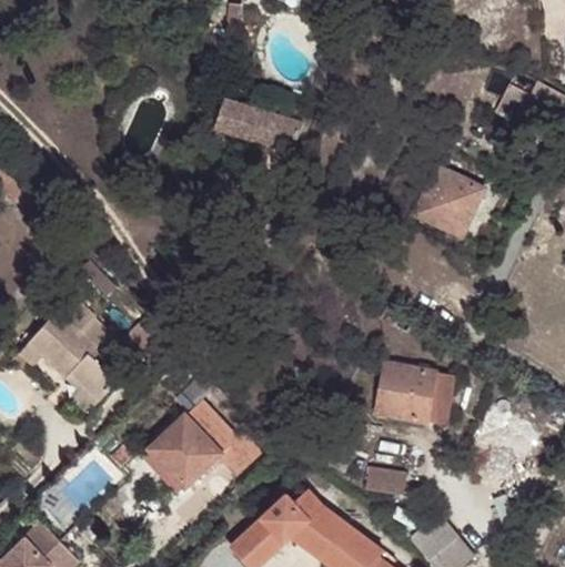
[(243,1),(231,0),(228,30),(240,32),(243,1)]
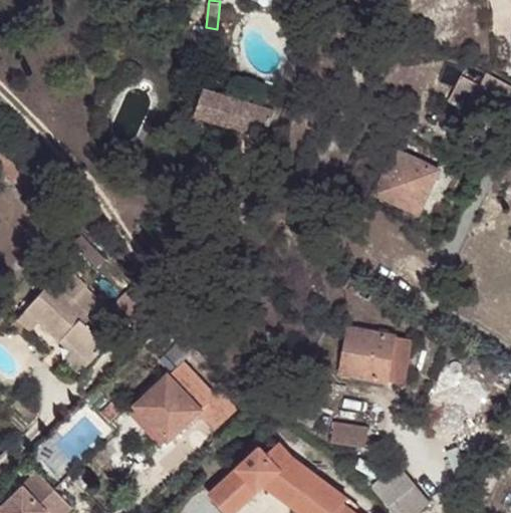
[(460,76),(454,85),(450,91),(494,116),(510,85),(484,70),(483,80),(478,87),(460,76)]
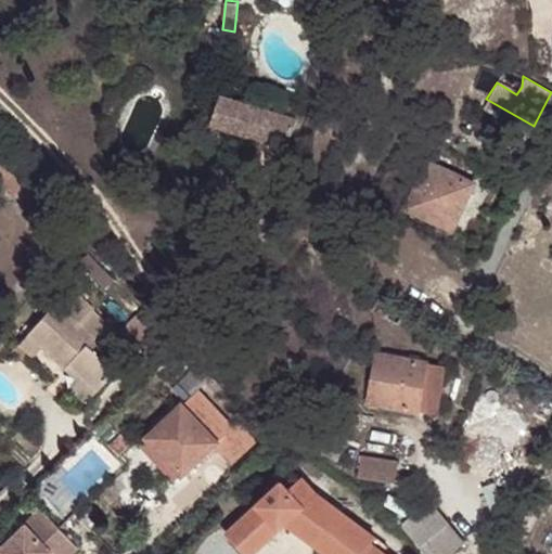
[(246,98),(234,82),(226,98),(218,95),(209,125),(289,146),(287,144),(297,147),(309,110),(302,106),(251,91),(246,98)]
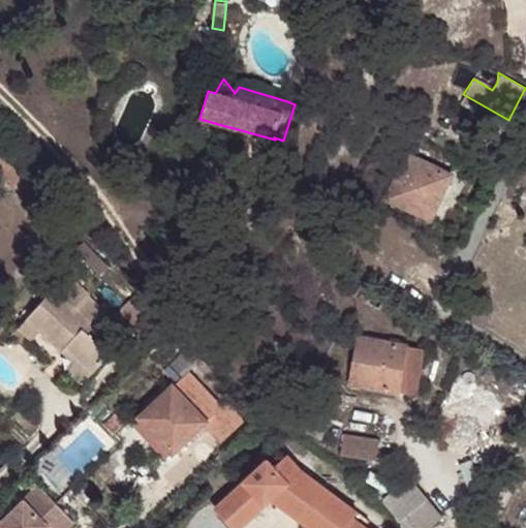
[(383,195),(427,217),(450,175),(404,153),(383,195)]
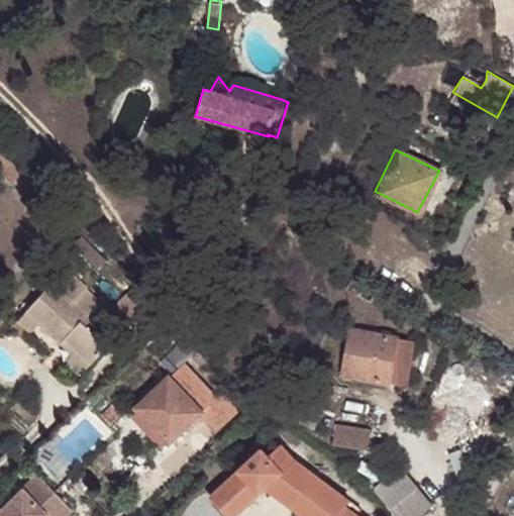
[(0,170),(10,181),(20,172),(0,150),(0,170)]
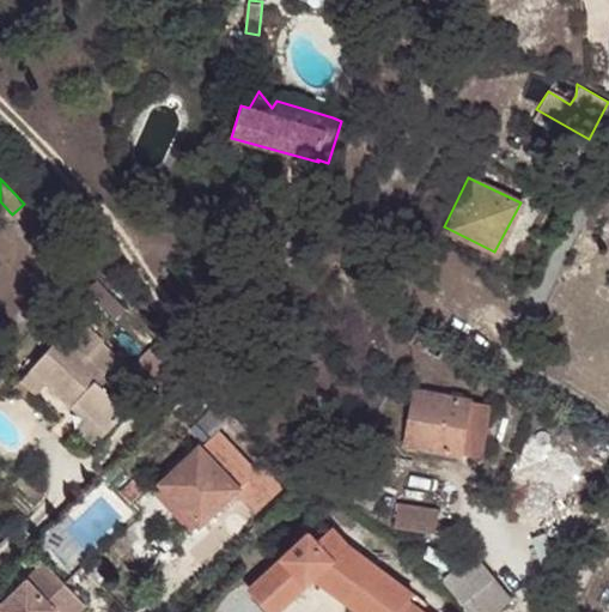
[(326,212),(334,207),(322,182),(312,187),(326,212)]
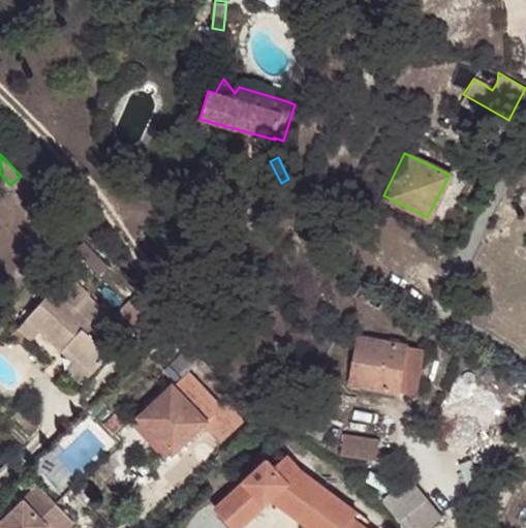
[(81,241),(71,250),(93,274),(102,266),(81,241)]
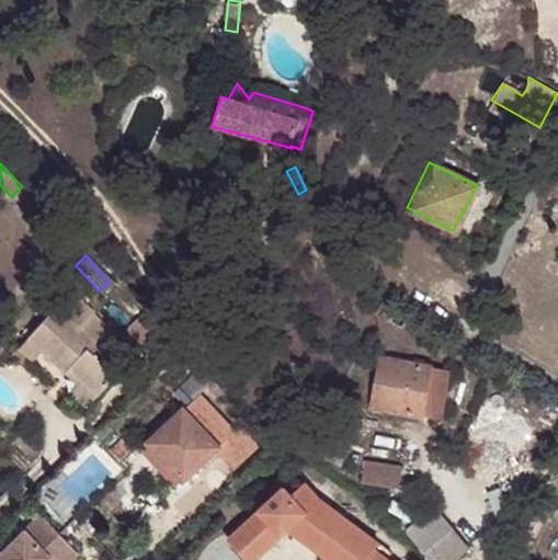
[(72,322),(50,303),(25,329),(40,343),(34,347),(58,370),(63,366),(73,376),(90,391),(110,373),(81,345),(89,336),(101,349),(114,335),(86,308),(72,322)]
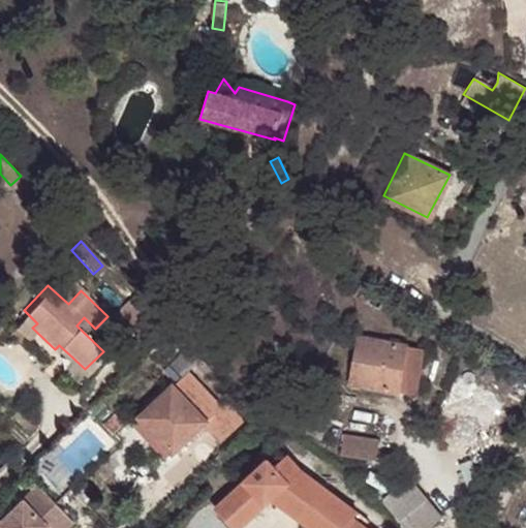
[(10,323),(24,337),(32,328),(37,323),(24,310),(10,323)]
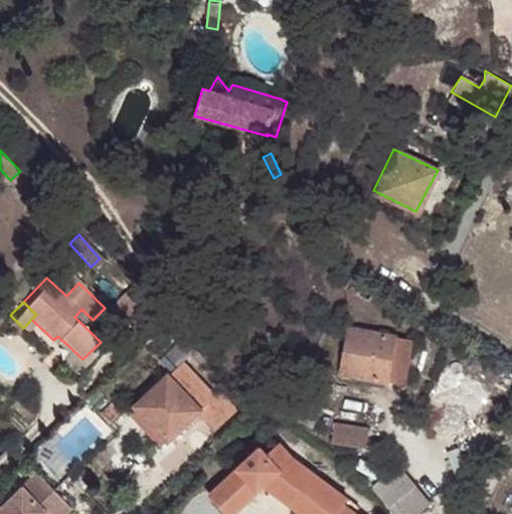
[(236,331),(242,321),(242,319),(239,315),(235,314),(230,316),(225,326),(236,331)]
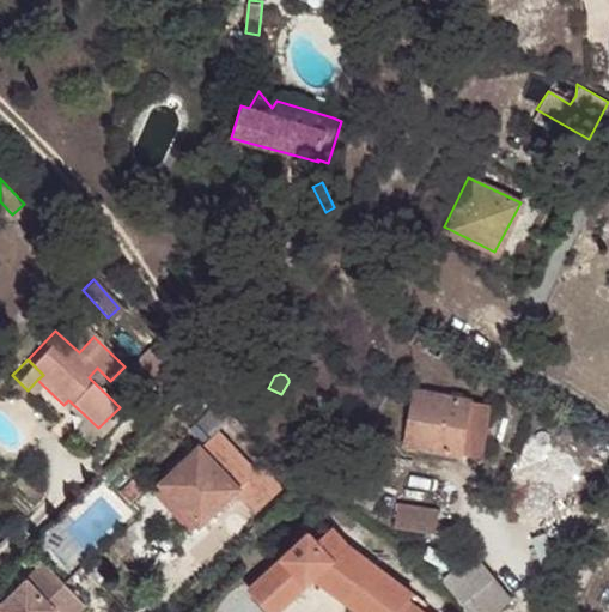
[(12,375),(4,385),(19,399),(28,391),(12,375)]
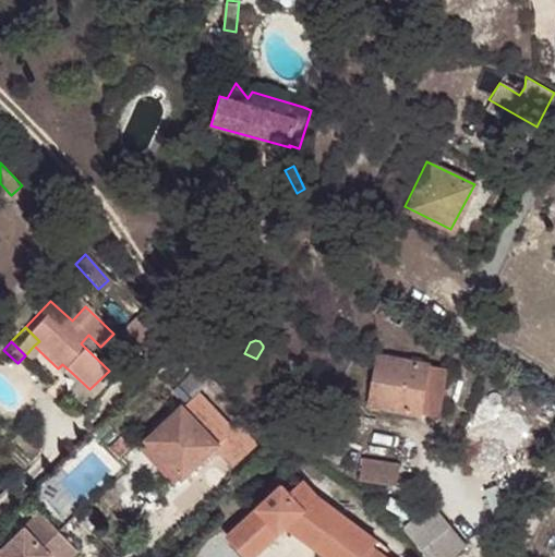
[(369,403),(414,413),(423,364),(375,355),(369,403)]
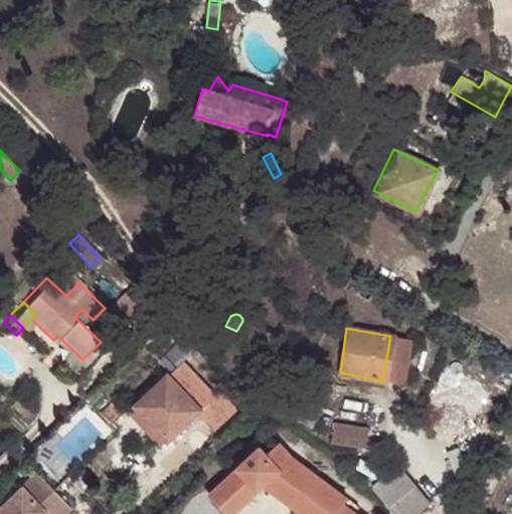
[(390,336),(382,381),(399,384),(407,338),(390,336)]
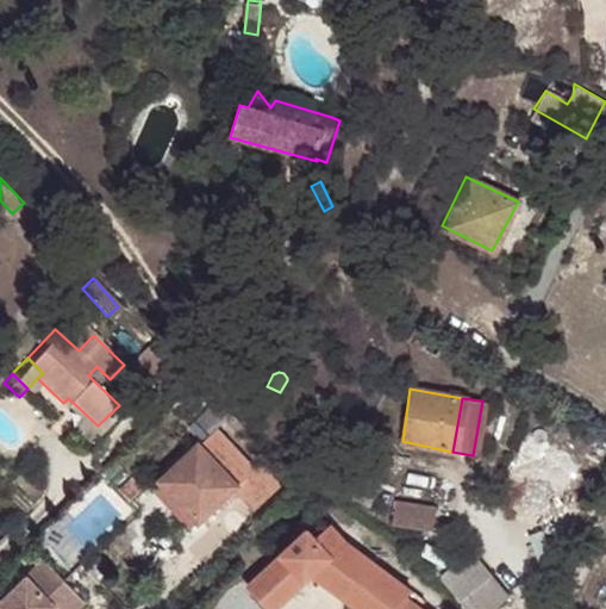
[(87,437),(98,426),(80,409),(69,421),(87,437)]
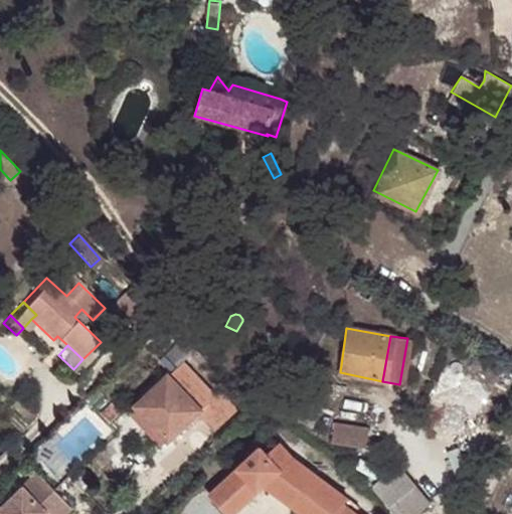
[(141,346),(131,355),(142,365),(151,356),(141,346)]
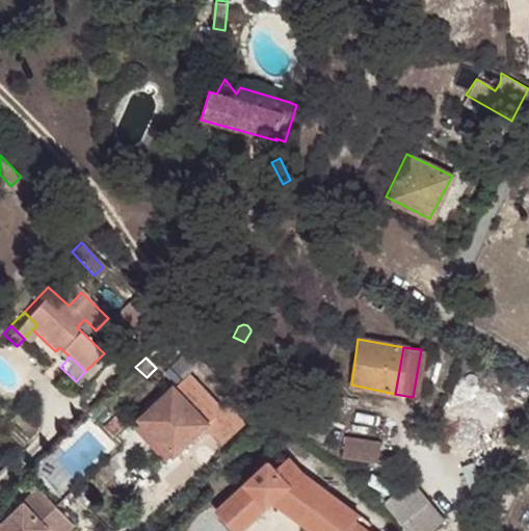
[(169,389),(129,427),(164,465),(202,429),(218,447),(229,436),(180,385),(173,391),(169,389)]
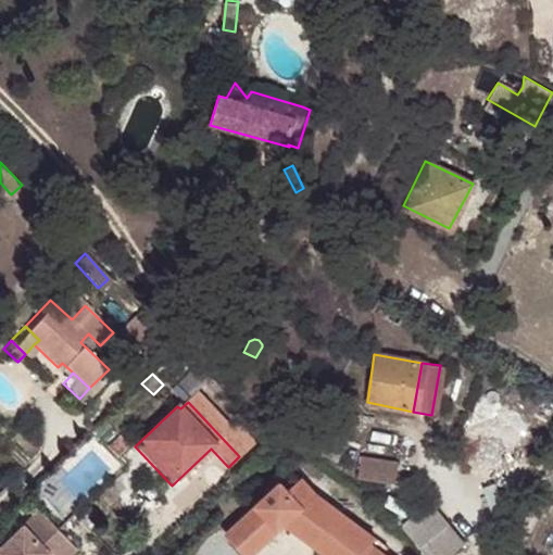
[(234,423),(260,446),(268,440),(240,417),(234,423)]
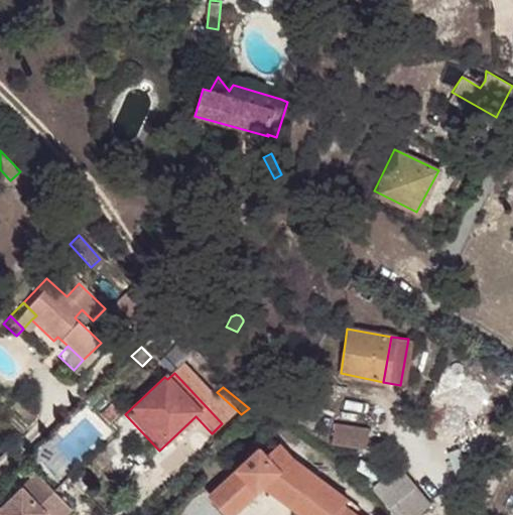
[(91,410),(104,424),(110,420),(116,426),(124,419),(108,403),(103,407),(98,402),(91,410)]
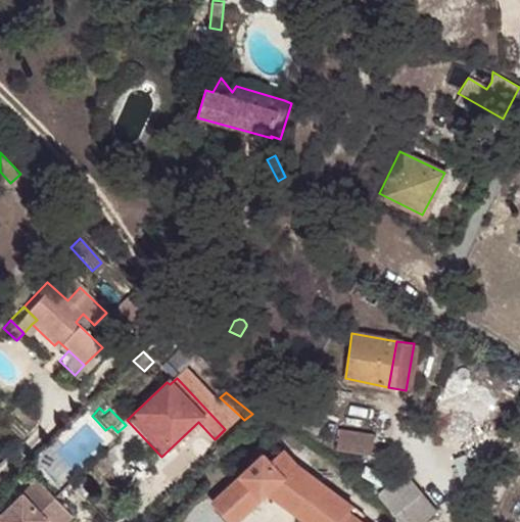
[(368,451),(371,431),(337,425),(334,444),(368,451)]
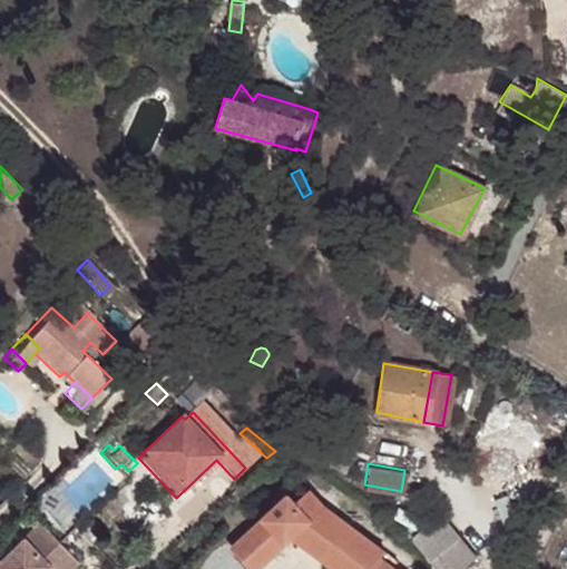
[(254,568),(292,533),(336,568),(393,568),(390,566),(394,559),(323,504),(308,488),(294,500),(286,492),(231,546),(251,568),(254,568)]
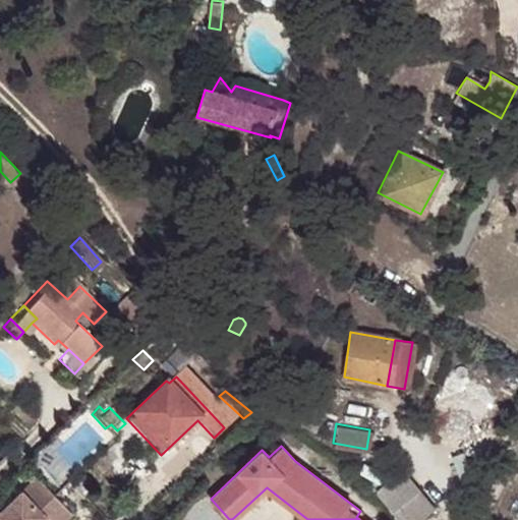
[(414,519),(433,505),(401,467),(376,488),(400,519),(414,519)]
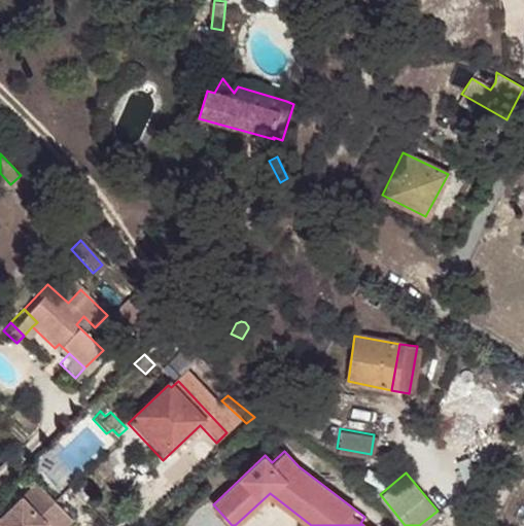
[(35,482),(0,516),(0,525),(41,525),(46,521),(50,525),(62,525),(71,518),(35,482)]
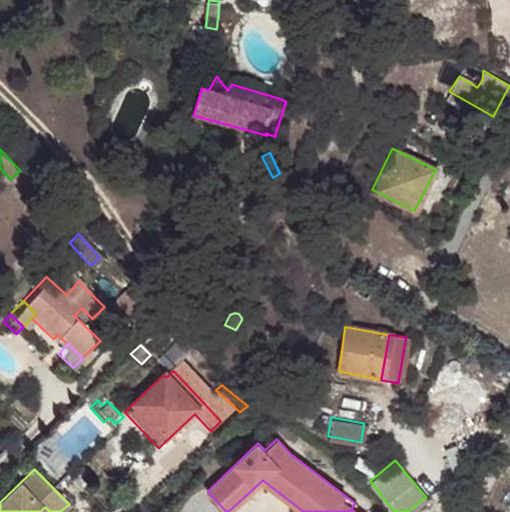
[(355,503),(351,509),(354,511),(364,511),(365,511),(355,503)]
